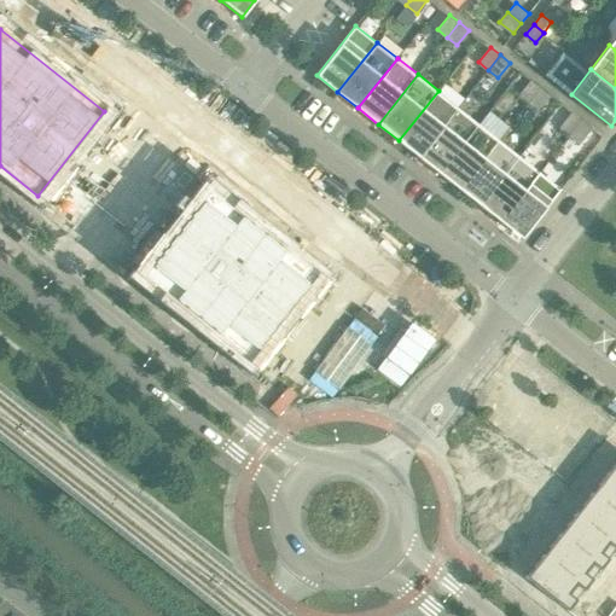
[(529,102),(541,87),(530,79),(519,94),(529,102)]
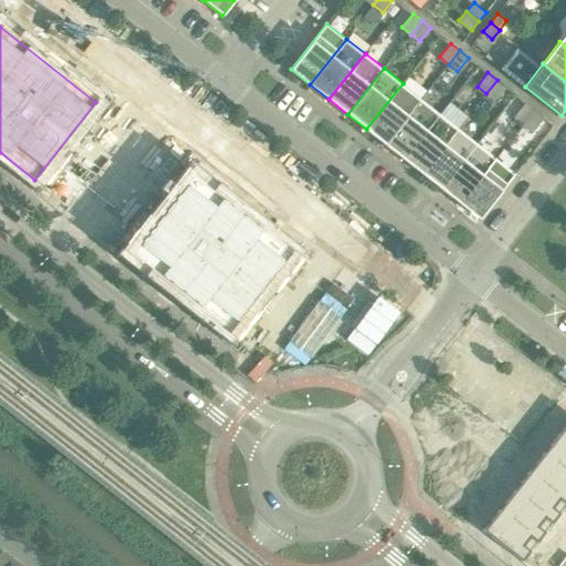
[(495,101),(506,87),(497,80),(486,93),(495,101)]
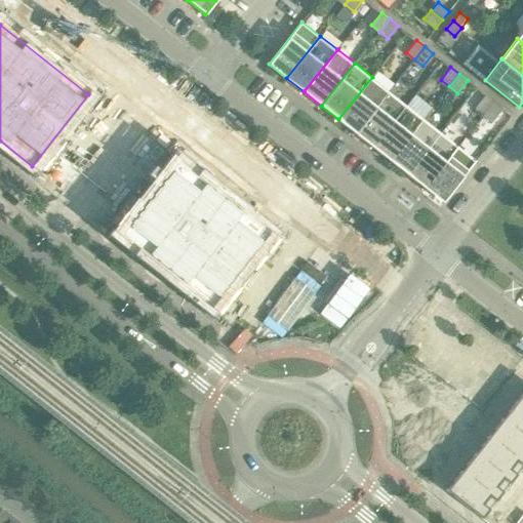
[(356,132),(390,90),(372,77),(338,119),(356,132)]
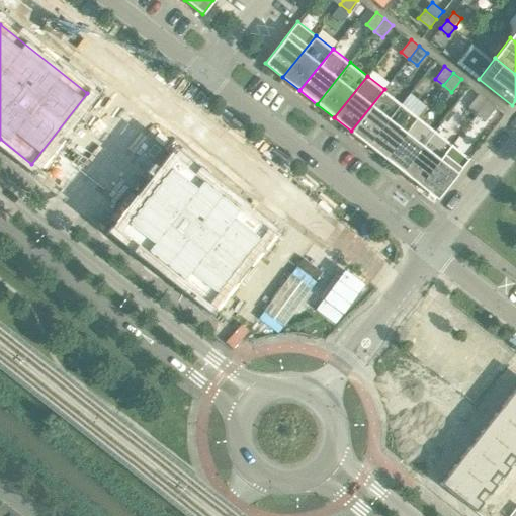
[(368,145),(402,103),(384,89),(351,131),(368,145)]
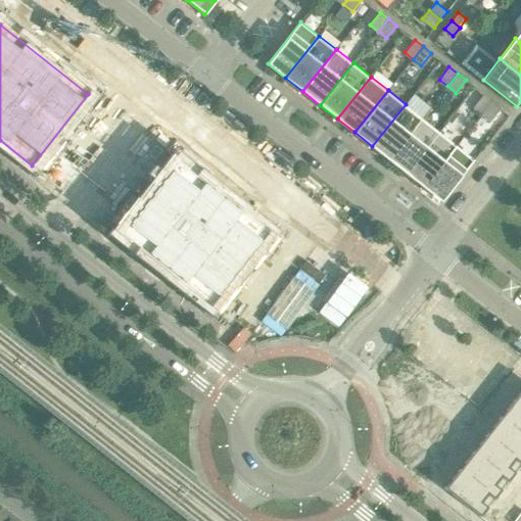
[(482,113),(492,101),(483,94),(474,107),(482,113)]
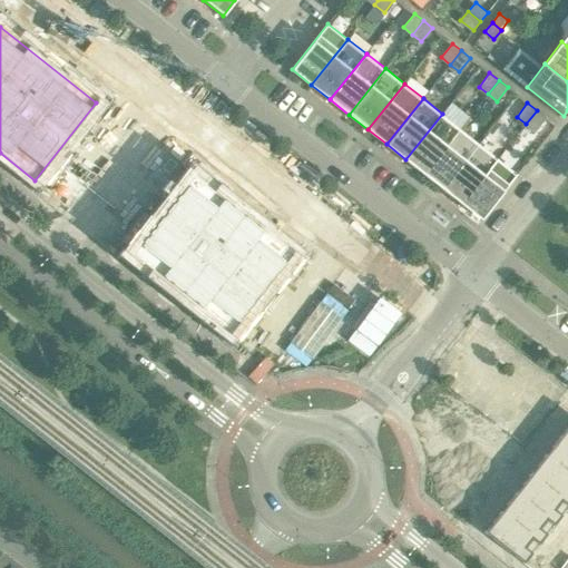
[(536,131),(547,118),(537,110),(526,124),(536,131)]
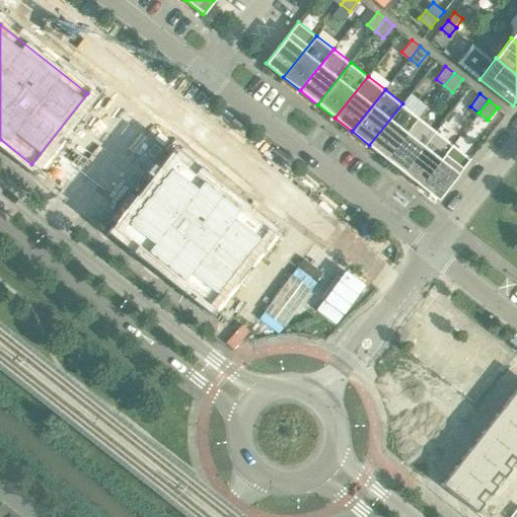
[(386,158),(420,117),(402,103),(369,145),(386,158)]
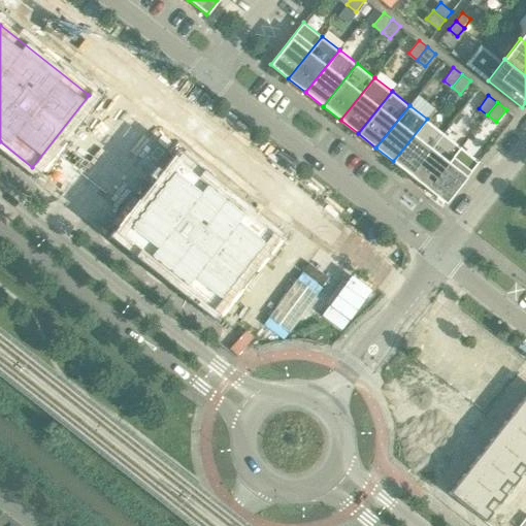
[(411,175),(445,132),(427,119),(393,161),(411,175)]
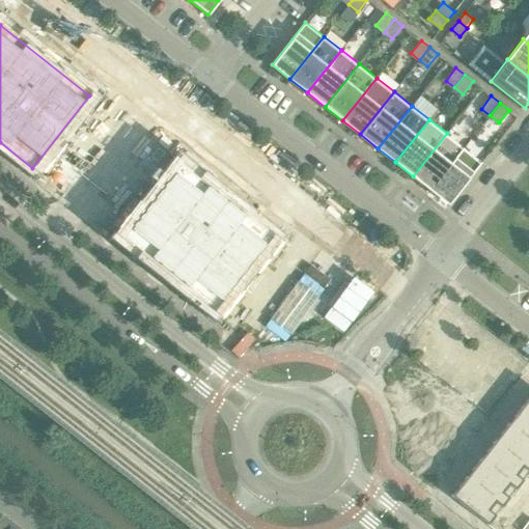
[(430,190),(465,147),(447,133),(413,176),(430,190)]
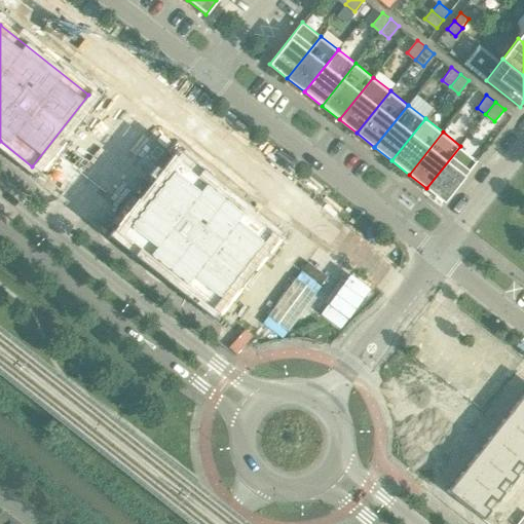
[(445,202),(478,160),(460,146),(426,188),(445,202)]
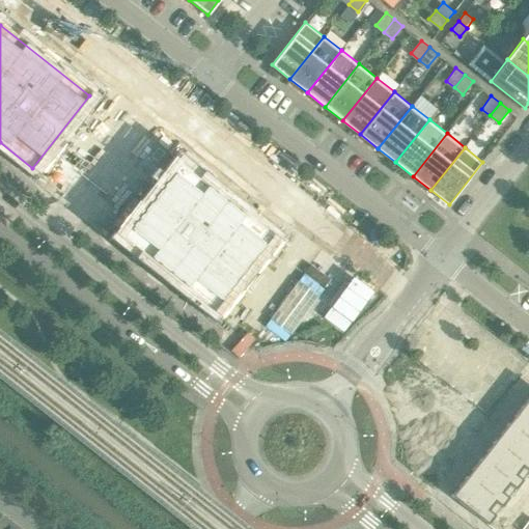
[(213,311),(271,239),(177,165),(120,238),(213,311)]
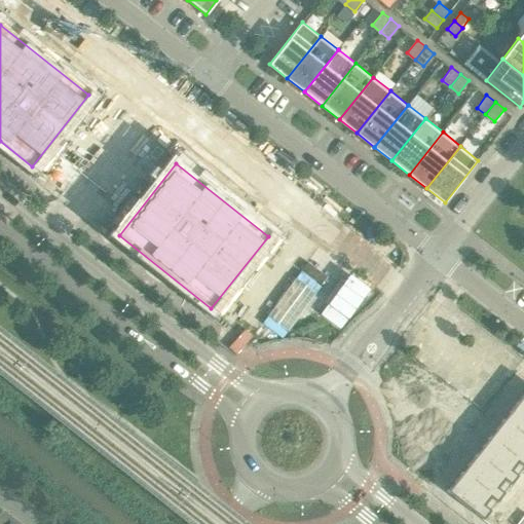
[(523,380),(511,396),(523,405),(523,380)]
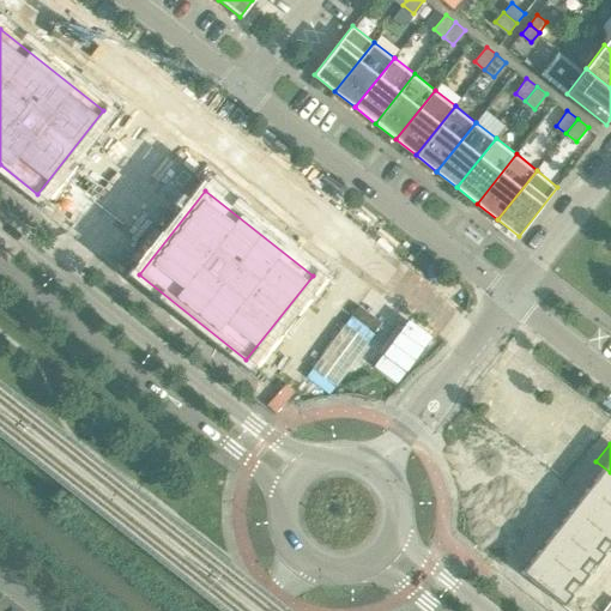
[(610,472),(596,461),(580,482),(610,506),(610,472)]
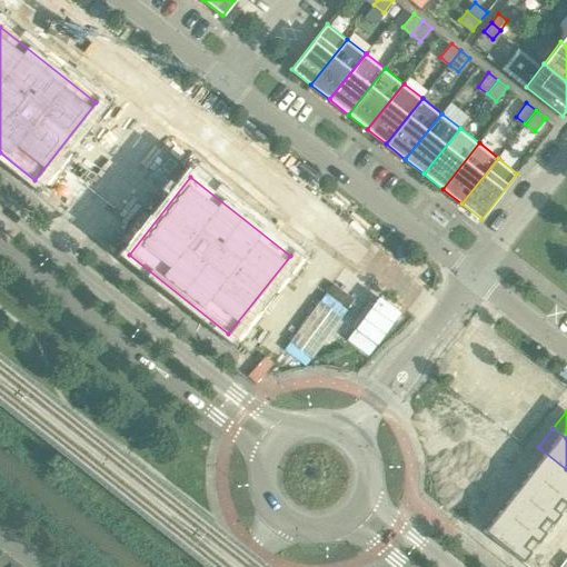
[(566,469),(538,447),(524,466),(563,497),(566,491),(566,486),(563,483),(566,477),(566,469)]
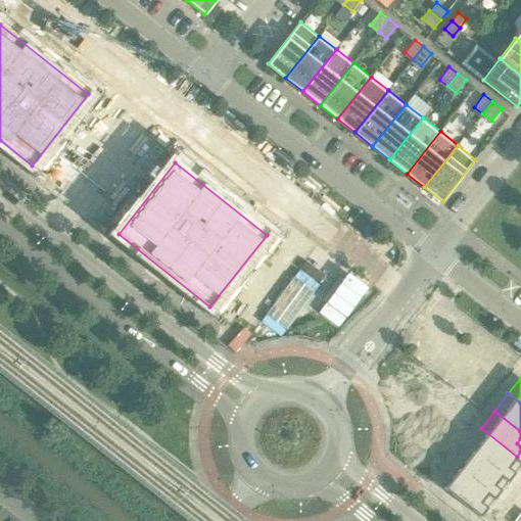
[(481,428),(467,445),(504,474),(510,466),(503,461),(510,453),(516,458),(517,457),(481,428)]
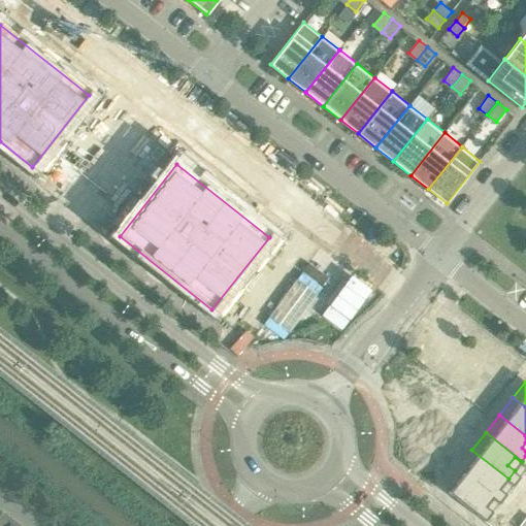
[(471,450),(458,467),(494,496),(500,488),(494,483),(501,474),(507,480),(508,479),(471,450)]
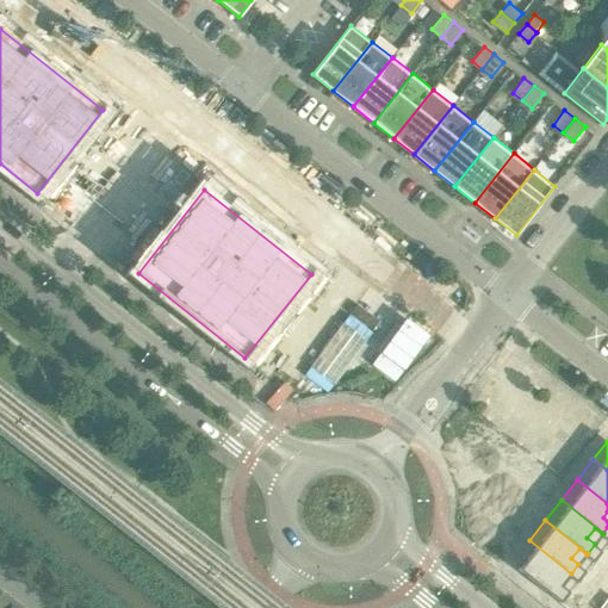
[(529,540),(513,562),(554,595),(563,584),(556,578),(563,569),(570,575),(571,574),(529,540)]
